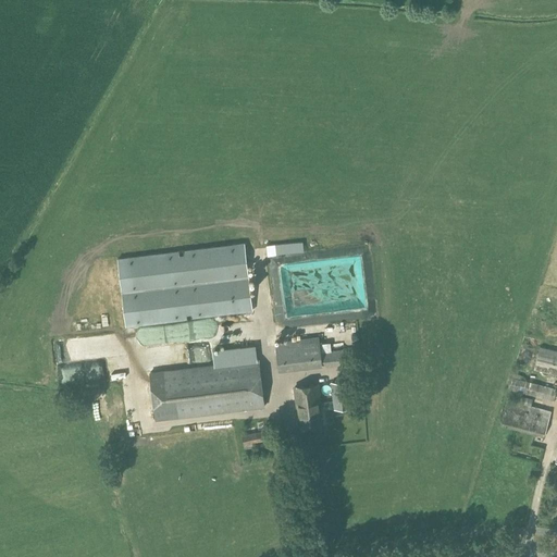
[(301,242),(263,243),(263,255),(302,254),(301,242)]
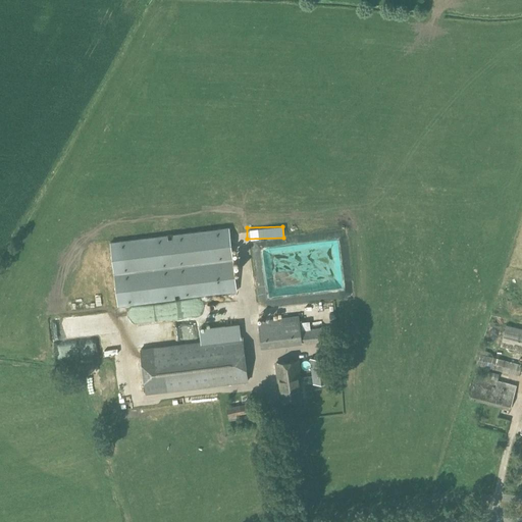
[(119,306),(237,291),(228,227),(111,243),(119,306)]
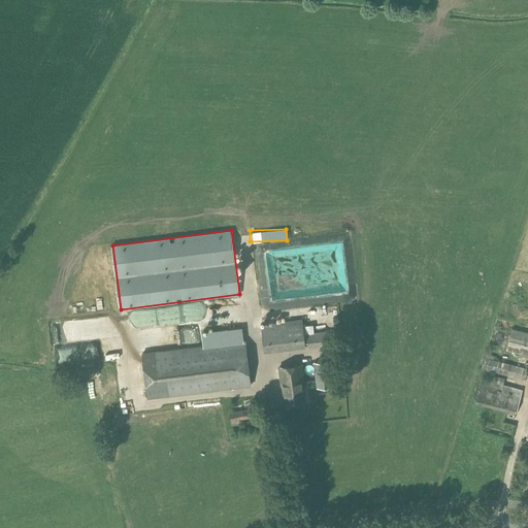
[(286,248),(261,251),(267,296),(309,290),(306,266),(298,267),(297,260),(284,262),(283,255),(287,254),(286,248)]
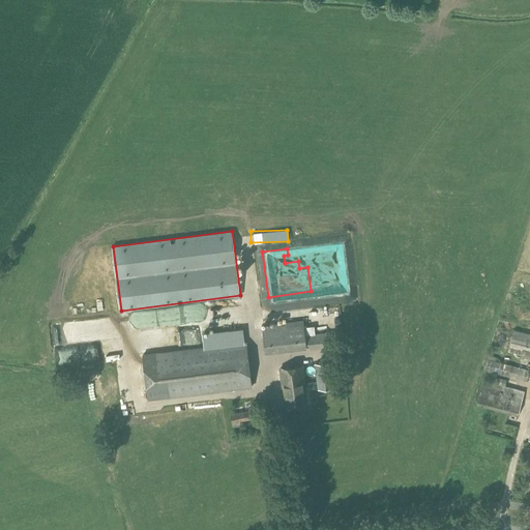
[(326,329),(325,316),(305,317),(306,330),(326,329)]
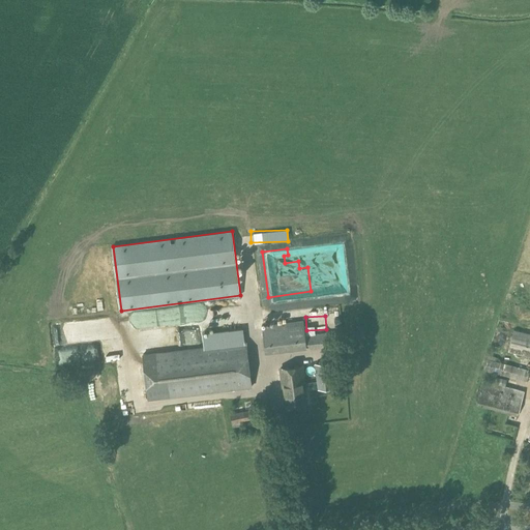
[(266,350),(306,345),(303,321),(263,326),(266,350)]
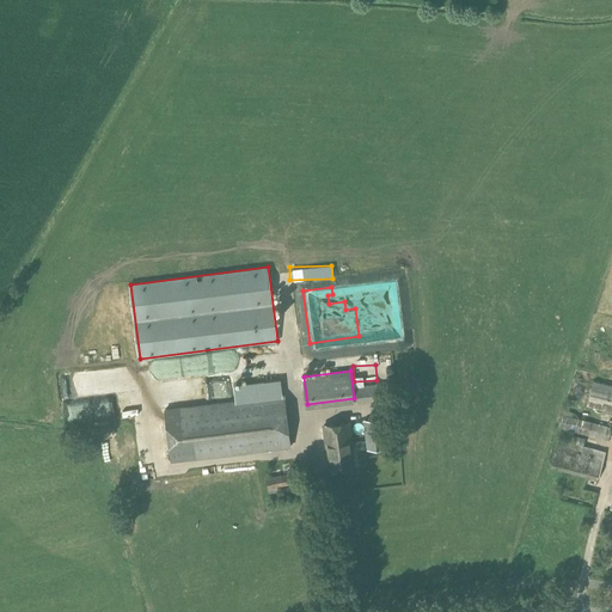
[(611,411),(611,385),(594,380),(588,405),(611,411)]
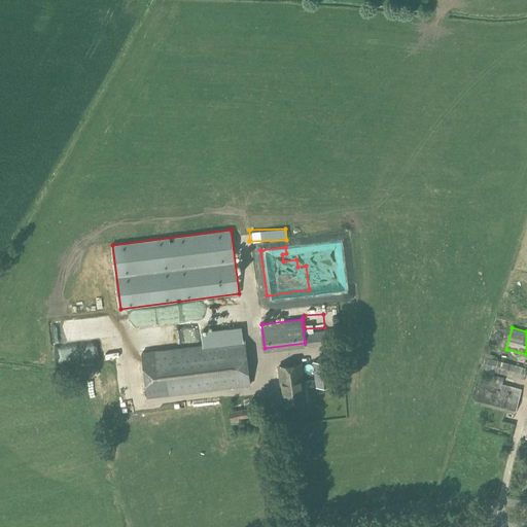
[(306,346),(331,343),(329,330),(304,334),(306,346)]
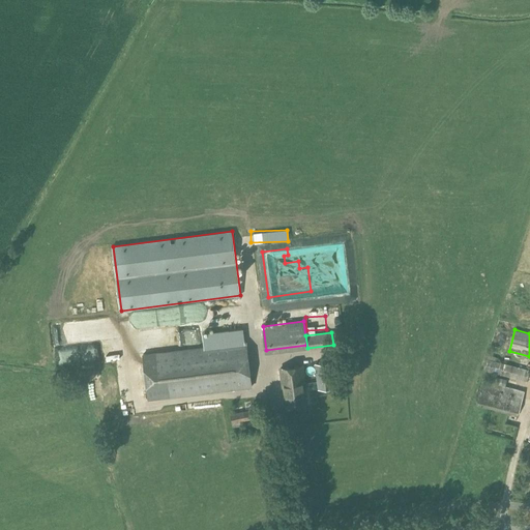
[(89,337),(89,349),(106,349),(106,337),(89,337)]
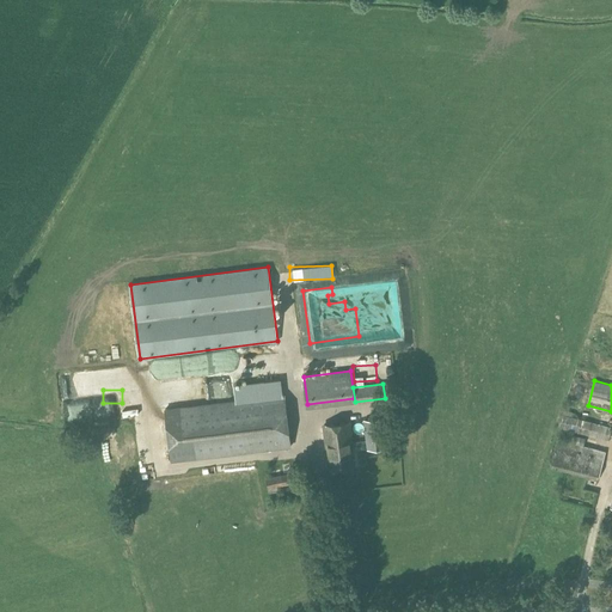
[(172,461),(292,447),(285,395),(166,409),(172,461)]
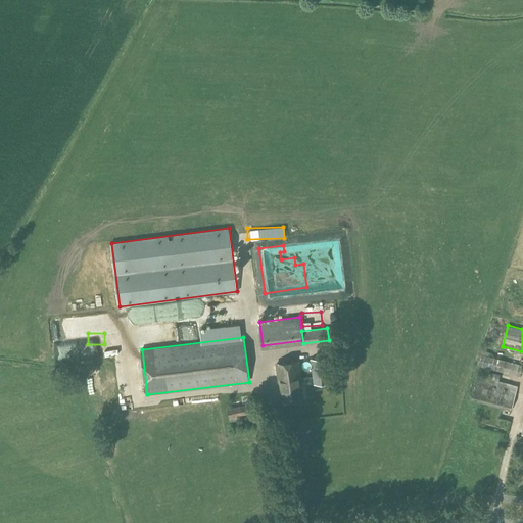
[(109,340),(110,352),(127,351),(127,339),(109,340)]
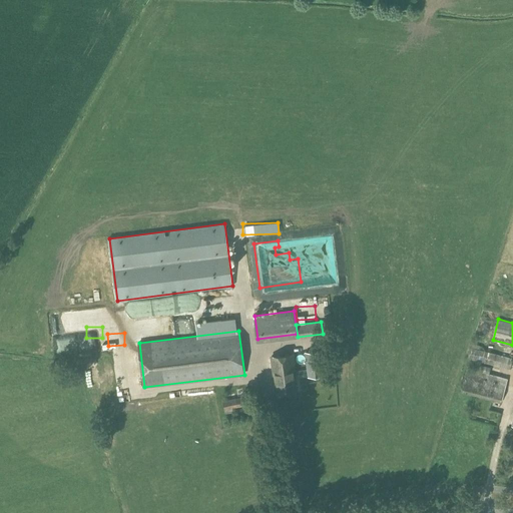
[(468,359),(510,370),(512,358),(471,347),(468,359)]
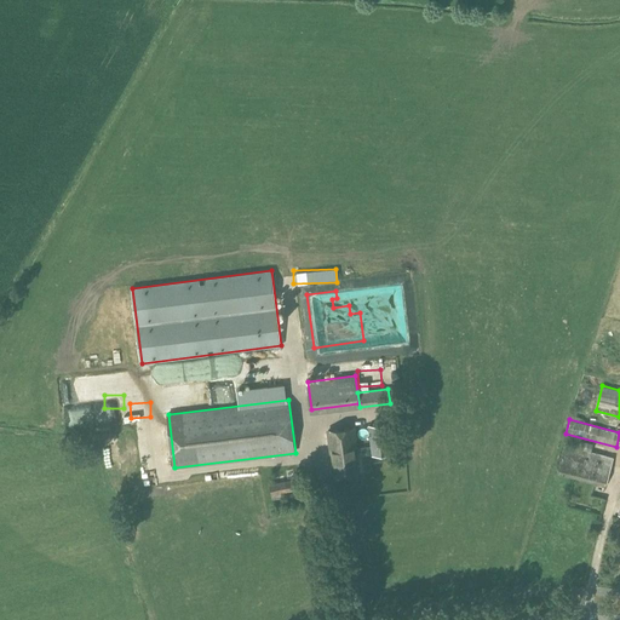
[(373,455),(394,453),(389,423),(368,425),(373,455)]
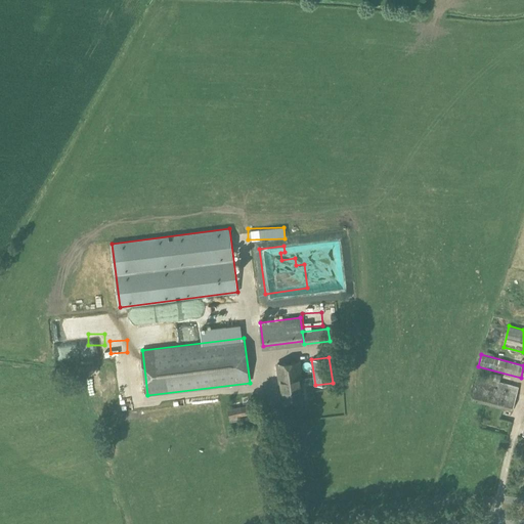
[(309,360),(278,364),(282,400),(305,398),(302,376),(311,375),(309,360)]
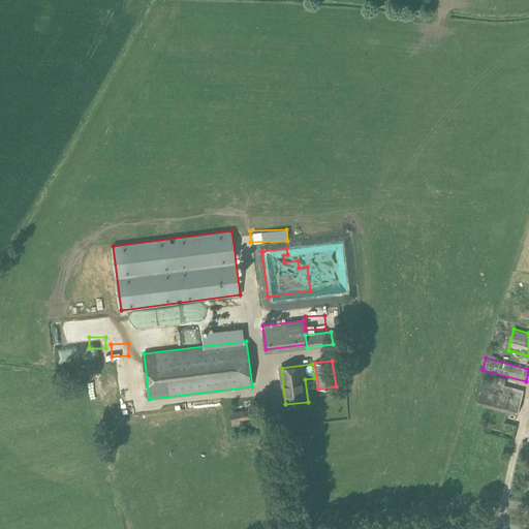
[(481,380),(475,404),(517,414),(522,392),(492,383),(481,380)]
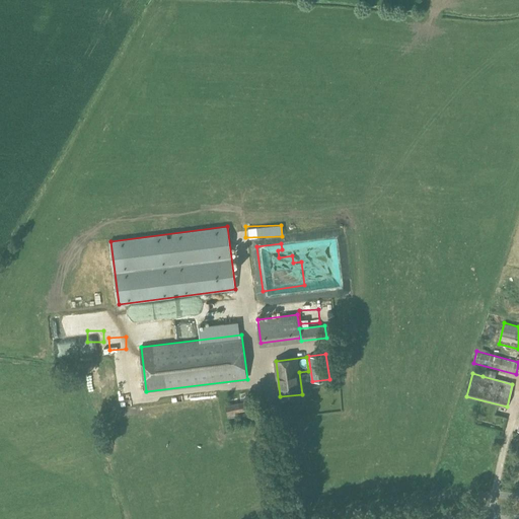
[(236,416),(235,413),(248,411),(246,401),(226,405),(229,418),(236,416)]
